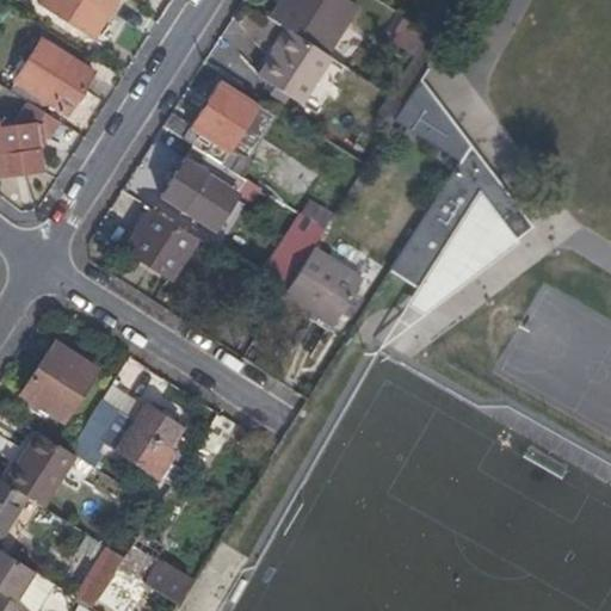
[(115,0),(41,0),(39,5),(91,37),(115,0)]
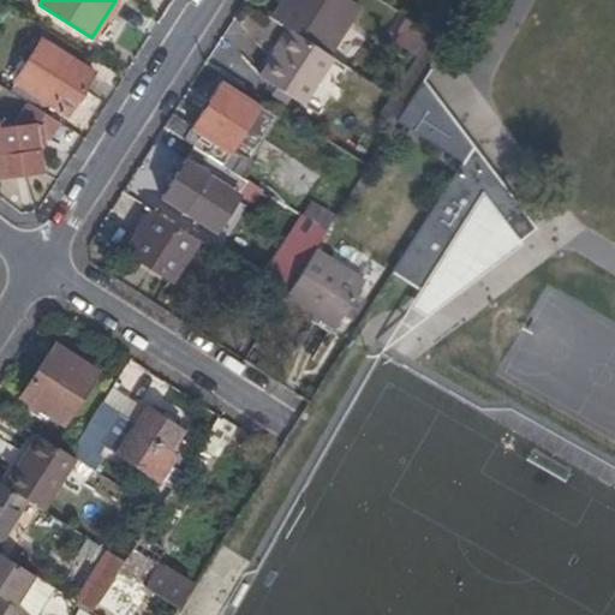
[(347,0),(280,0),(269,17),(287,29),(328,55),(359,7),(347,0)]
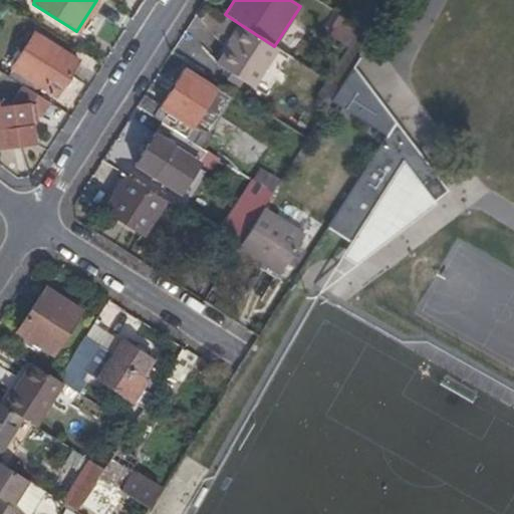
[(373,35),(396,0),(380,0),(363,28),(373,35)]
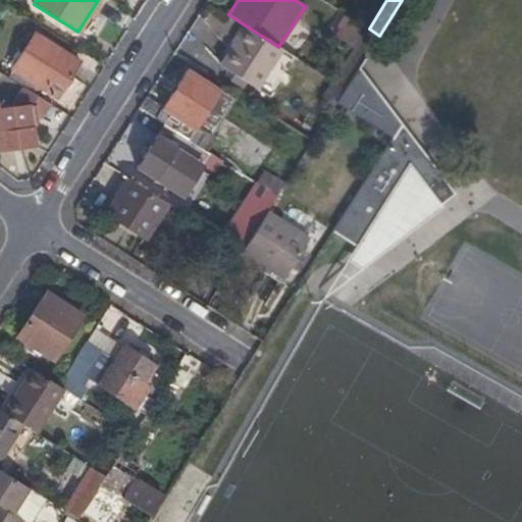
[(360,67),(379,36),(369,29),(360,23),(351,39),(360,44),(335,83),(346,90),(360,67)]
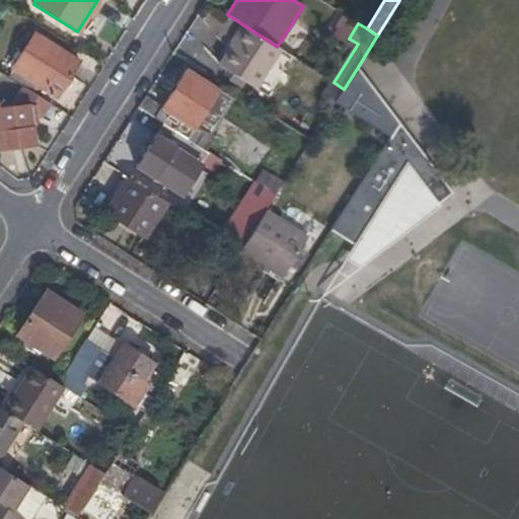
[(277,47),(242,24),(216,65),(255,89),(281,50),(277,47)]
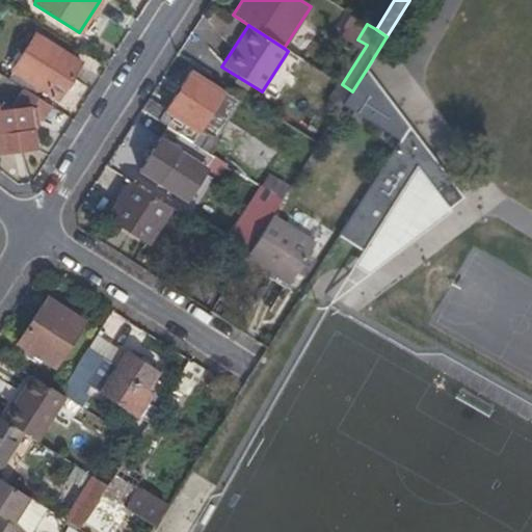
[(81,61),(36,32),(14,68),(58,97),(81,61)]
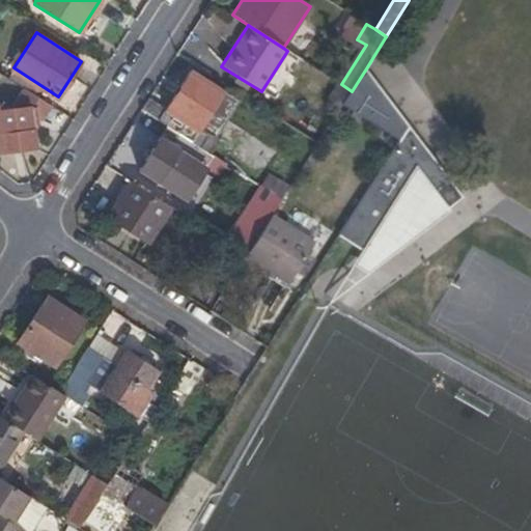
[(455,203),(366,68),(352,91),(345,102),(342,107),(401,142),(344,230),(370,247),(379,233),(397,246),(413,222),(423,229),(455,203)]
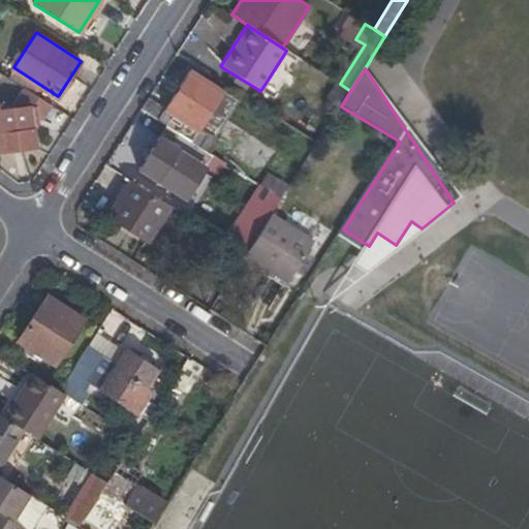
[(150,98),(143,111),(210,154),(242,105),(192,73),(167,111),(150,98)]
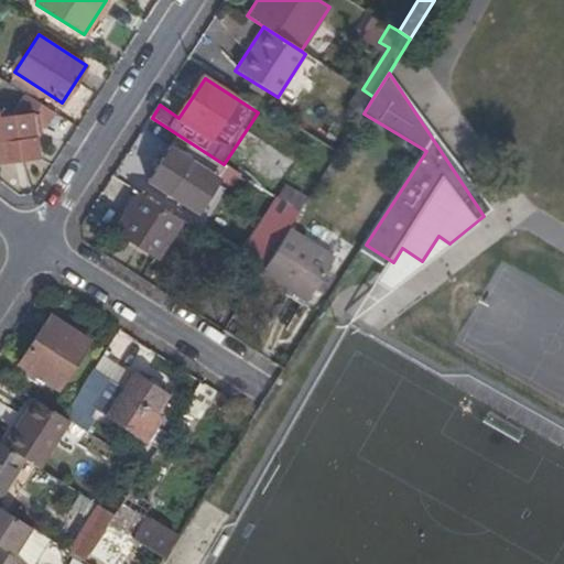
[(53,128),(61,116),(29,95),(29,96),(31,115),(53,128)]
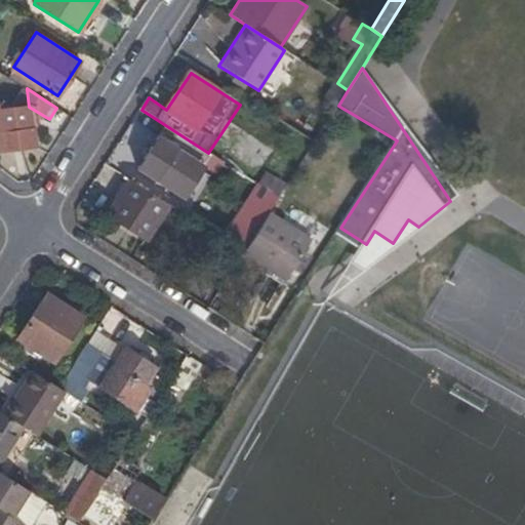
[(0,148),(0,149),(1,150),(35,146),(29,107),(27,89),(0,92),(0,148)]
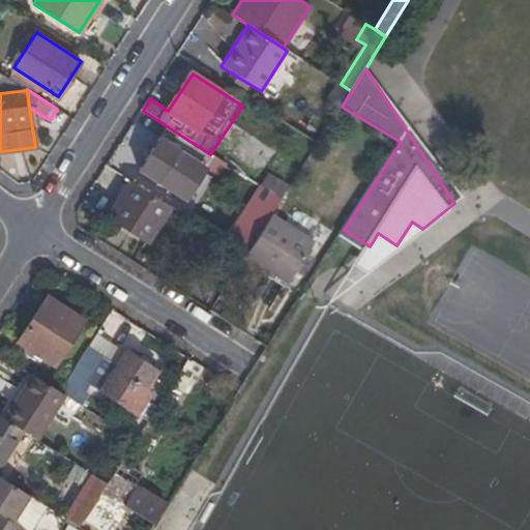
[(218,176),(162,138),(140,170),(197,208),(218,176)]
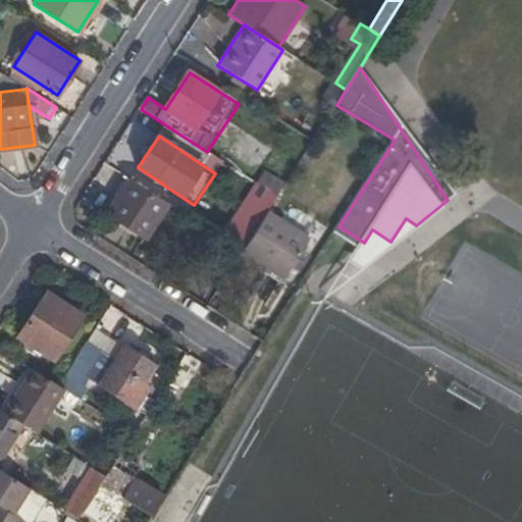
[(278,197),(284,188),(264,175),(259,185),(278,197)]
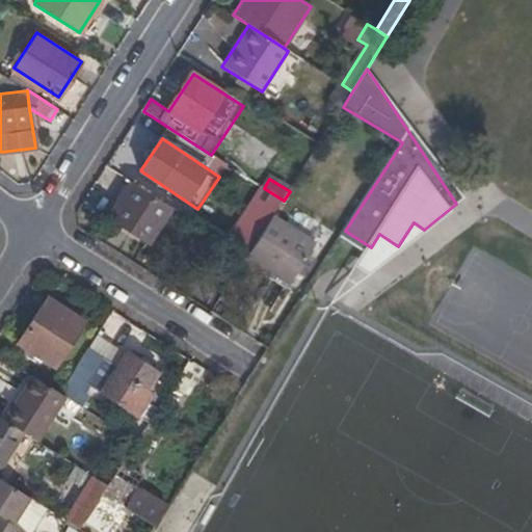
[(145,243),(169,207),(134,184),(111,221),(145,243)]
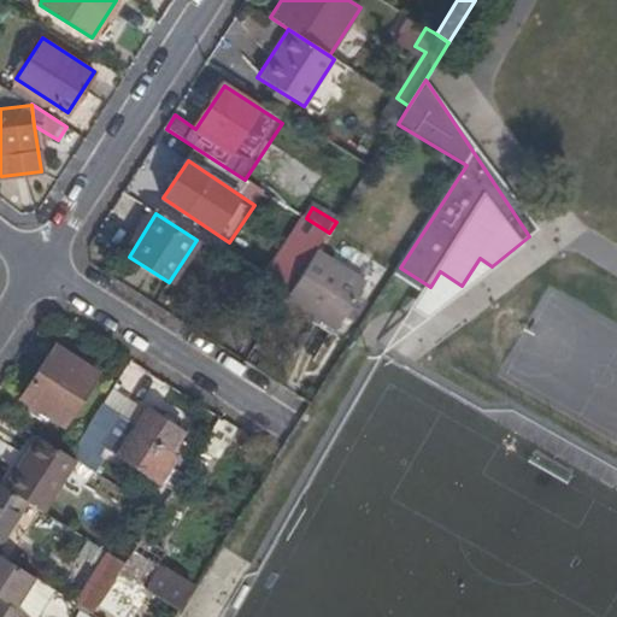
[(366,283),(316,252),(287,299),(338,330),(366,283)]
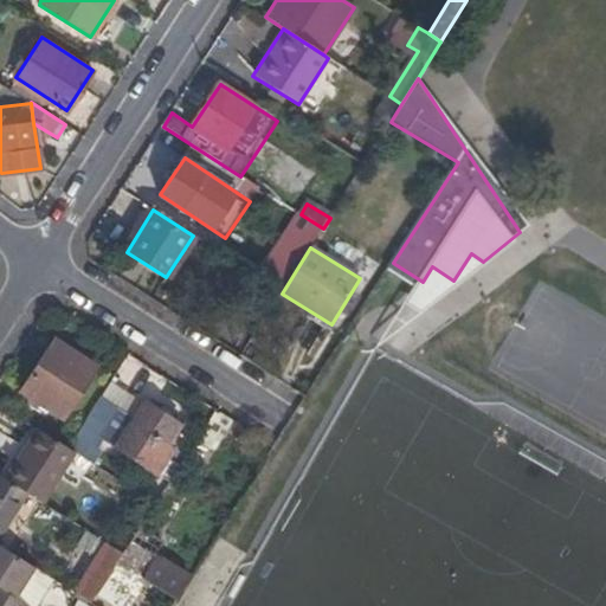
[(95,369),(53,342),(20,394),(62,420),(95,369)]
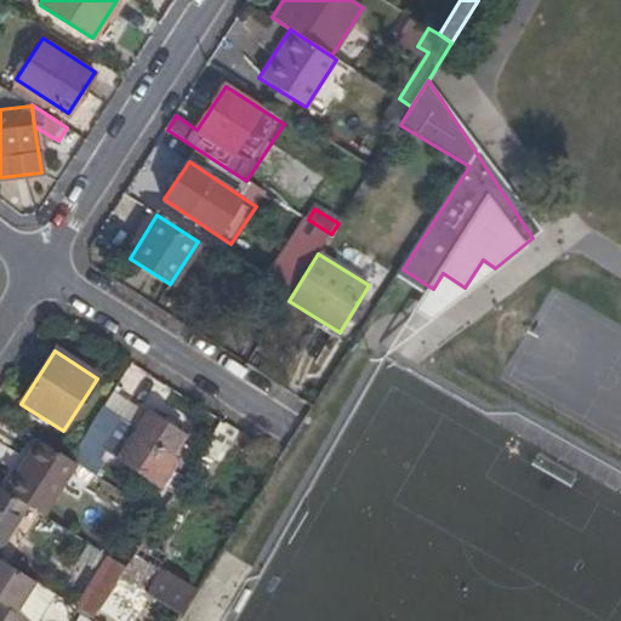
[(103,408),(85,437),(107,451),(161,486),(187,448),(181,444),(186,437),(148,412),(137,429),(103,408)]
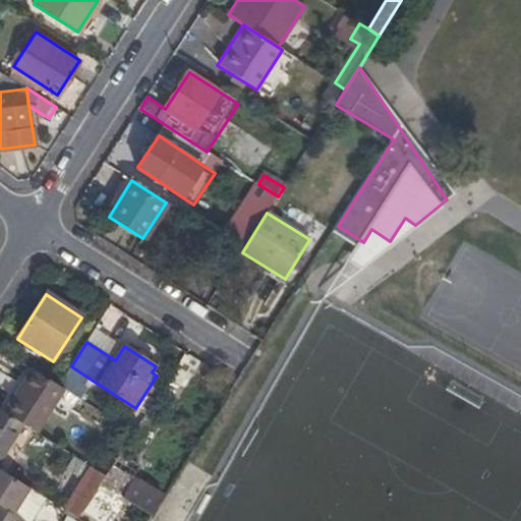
[(188,379),(199,361),(185,353),(175,370),(188,379)]
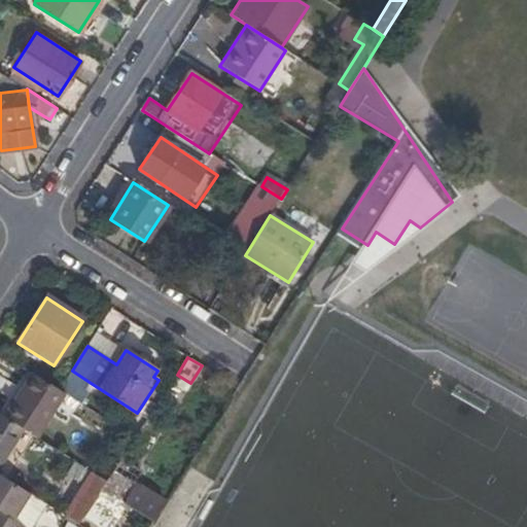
[(91,383),(72,371),(60,390),(67,394),(81,403),(89,392),(85,390),(91,383)]
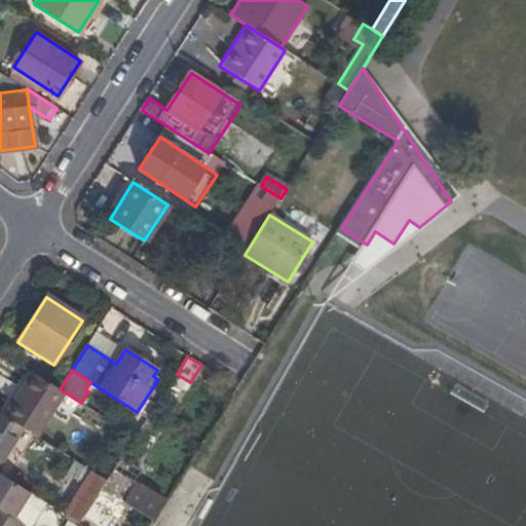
[(32,372),(4,415),(5,416),(14,422),(25,428),(38,438),(67,393),(60,389),(32,372)]
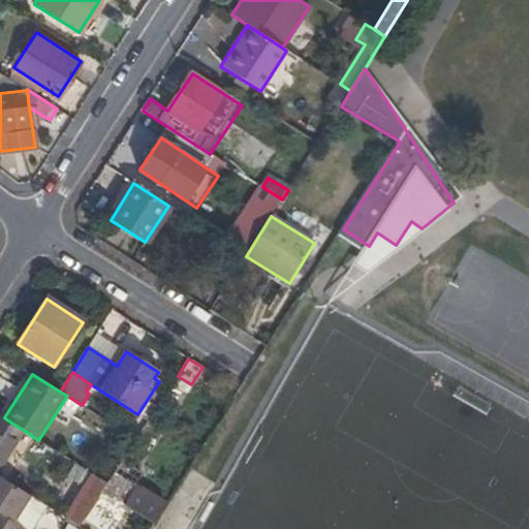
[(0,470),(25,431),(14,425),(5,418),(4,417),(0,415),(0,470)]
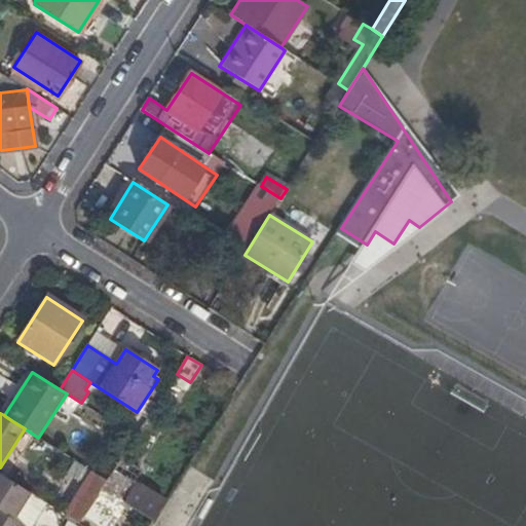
[(108,525),(123,502),(152,521),(165,501),(137,483),(143,473),(121,458),(107,481),(84,517),(99,525),(108,525)]
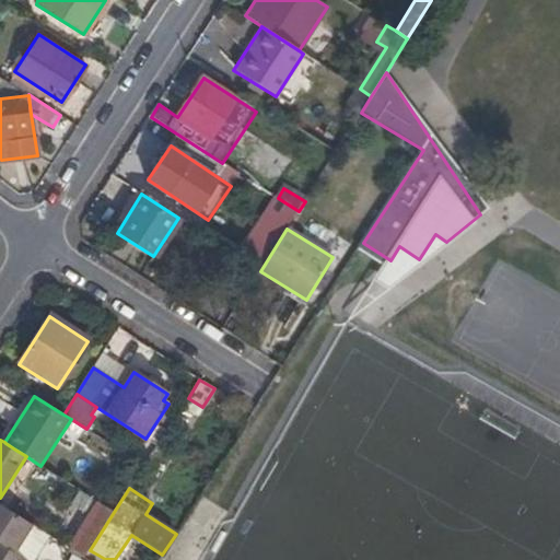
[(67,548),(83,559),(90,550),(114,512),(97,502),(67,548)]
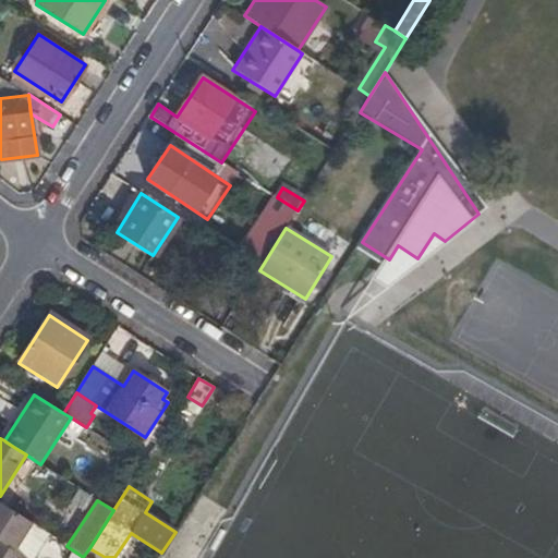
[(0,543),(13,552),(31,524),(0,504),(0,543)]
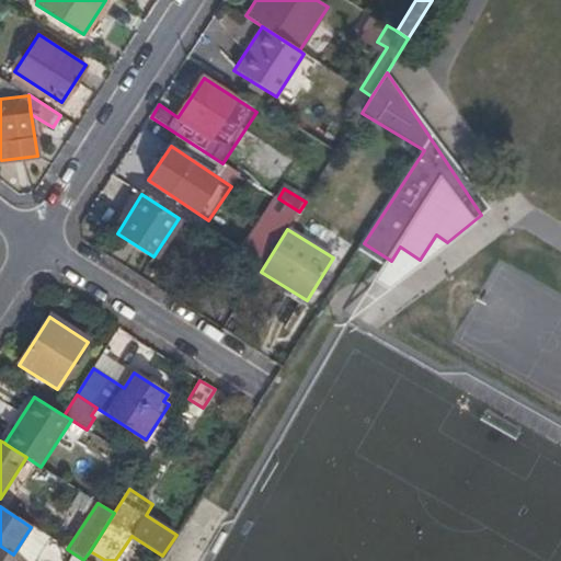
[(22,560),(13,554),(0,546),(0,560),(22,560)]
